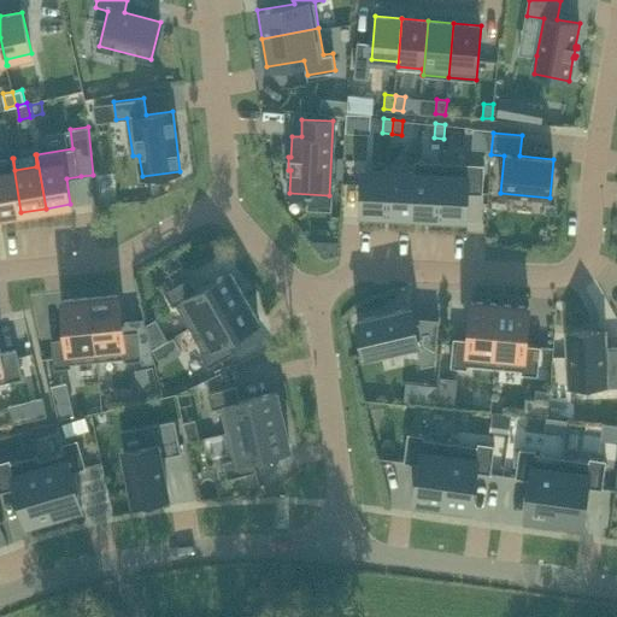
[(0,159),(0,215),(21,212),(12,158),(0,159)]
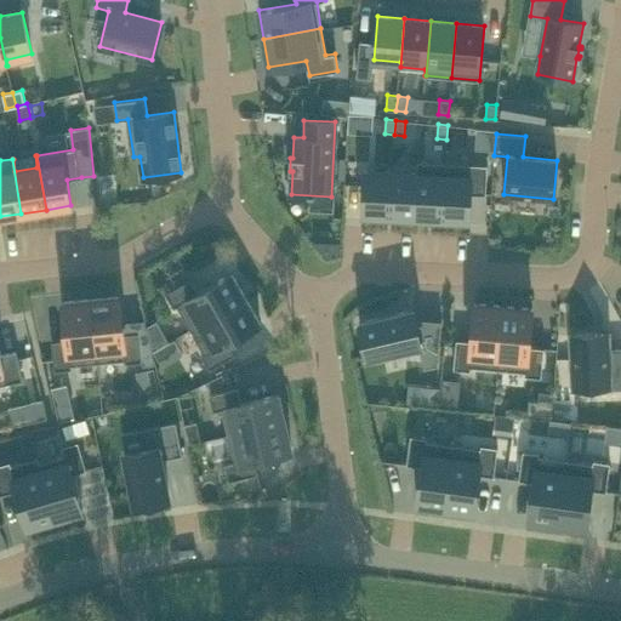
[(392,172),(391,215),(416,216),(419,161),(417,174),(392,172)]
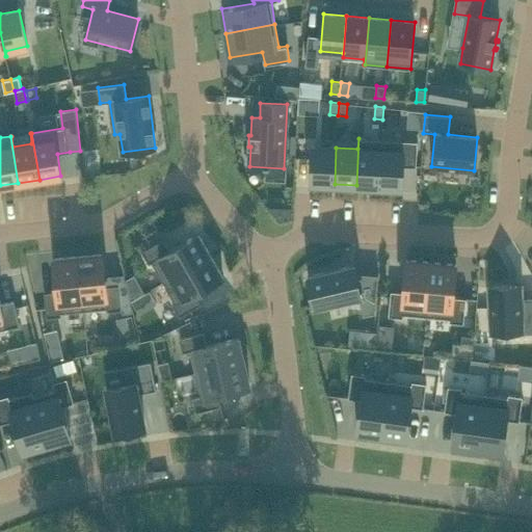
[(358,138),(356,185),(379,186),(381,139),(358,138)]
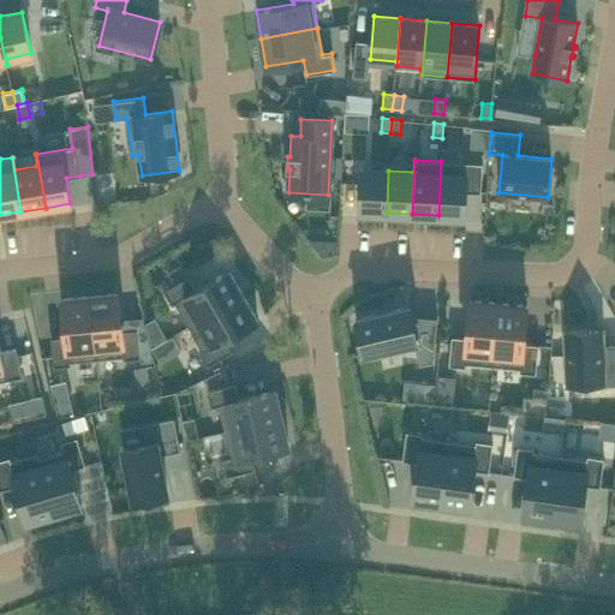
[(441,161),(439,215),(465,218),(466,191),(482,192),(483,163),(441,161)]
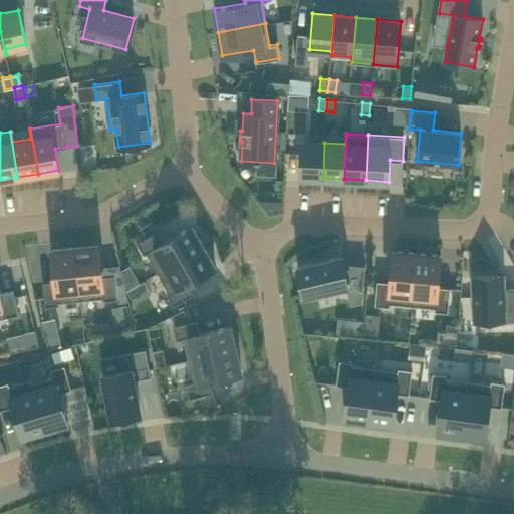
[(302,141),(300,177),(323,178),(324,143),(302,141)]
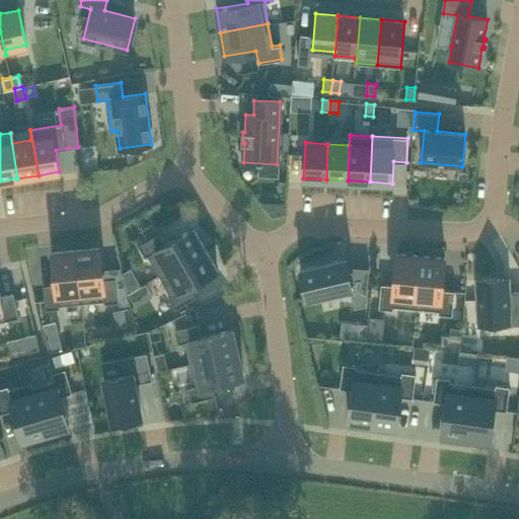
[(206,248),(194,228),(166,243),(160,233),(139,244),(146,256),(148,255),(159,275),(206,248)]
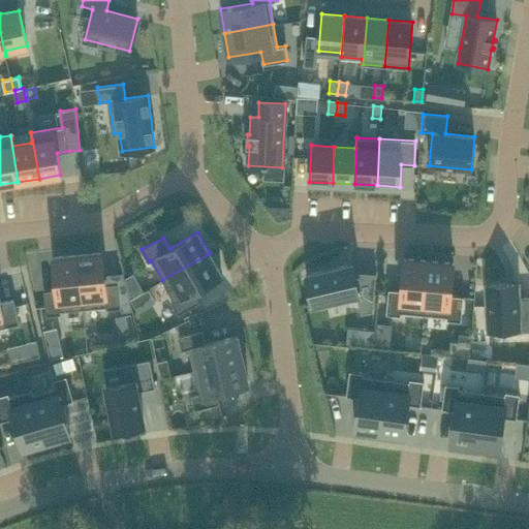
[(105,284),(102,252),(78,254),(84,308),(106,306),(106,309),(121,308),(119,283),(105,284)]
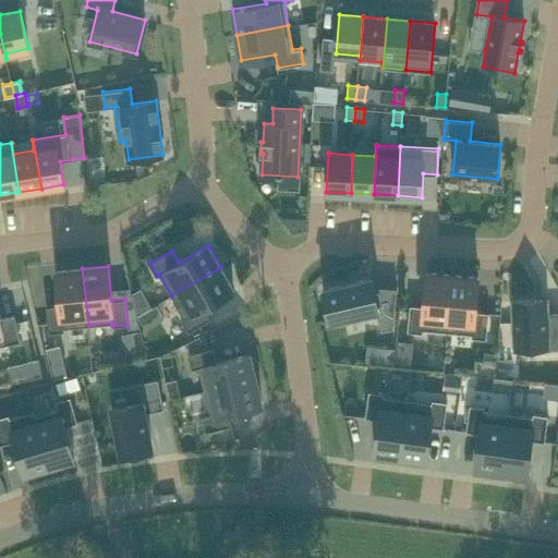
[(204,307),(234,290),(221,267),(171,295),(183,317),(181,318),(189,331),(211,318),(204,307)]
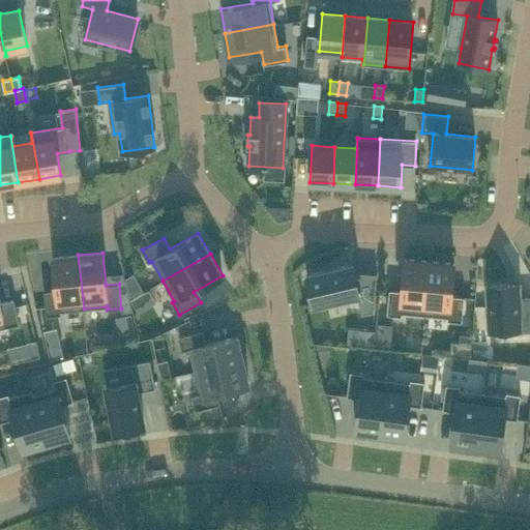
[(84,308),(78,255),(54,258),(57,290),(45,291),(47,316),(61,315),(61,312),(84,308)]
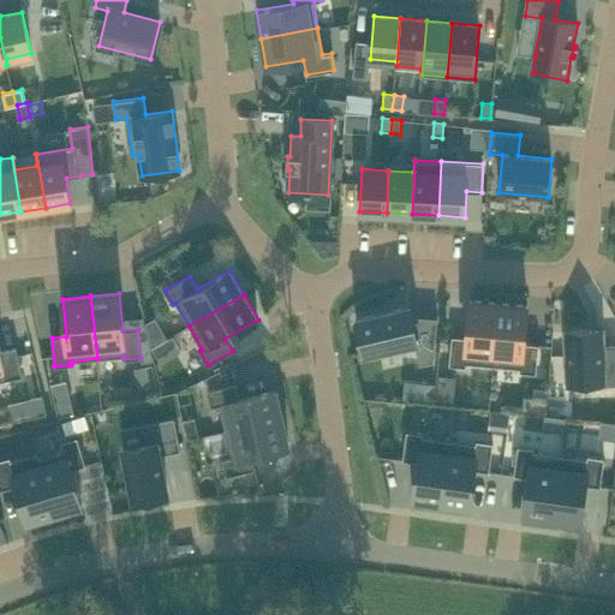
[(453,336),(449,365),(466,366),(466,363),(493,365),(499,303),(471,300),(467,338),(453,336)]
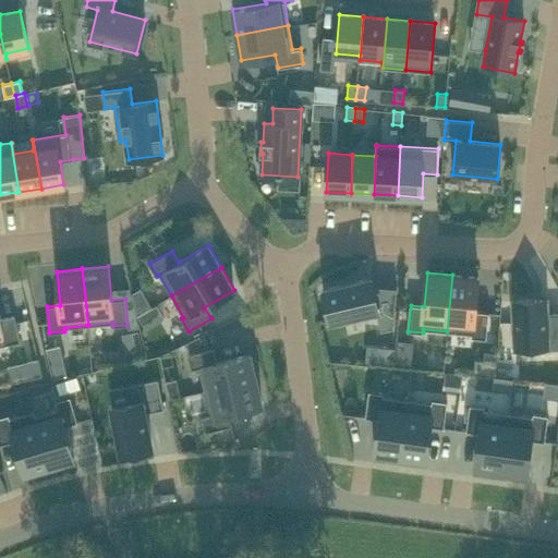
[(452,275),(447,331),(472,334),(471,337),(486,338),(488,313),(475,312),(478,277),(452,275)]
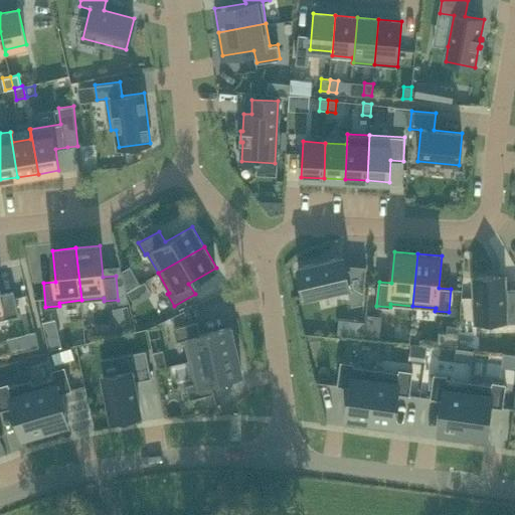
[(320,262),(298,267),(305,297),(348,287),(352,305),(363,302),(366,267),(344,265),(343,256),(326,261),(326,260),(320,262)]
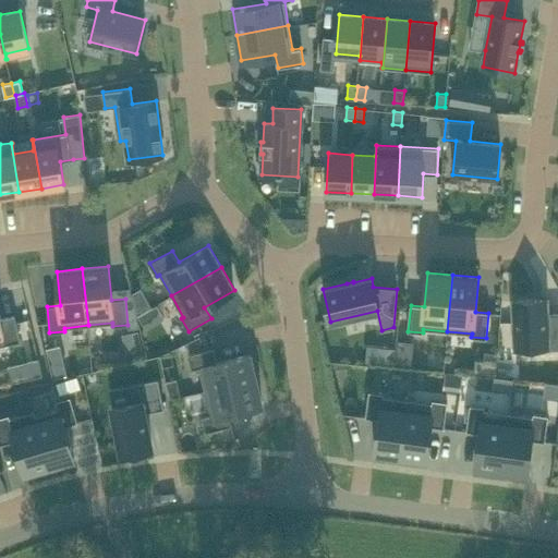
[(557,313),(548,314),(548,313),(547,299),(512,301),(516,349),(548,347),(548,349),(557,348),(557,313)]
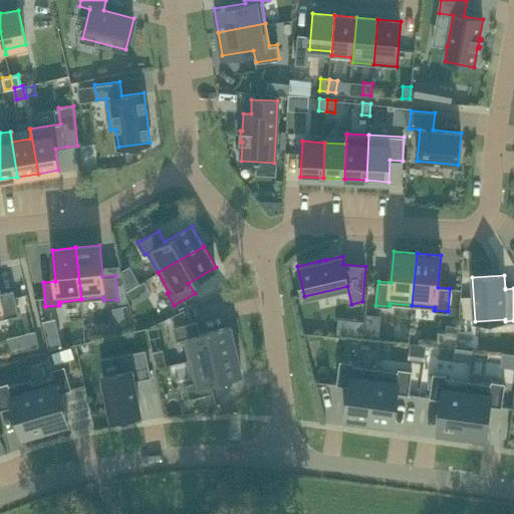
[(1,293),(0,288),(0,318),(19,314),(13,291),(1,293)]
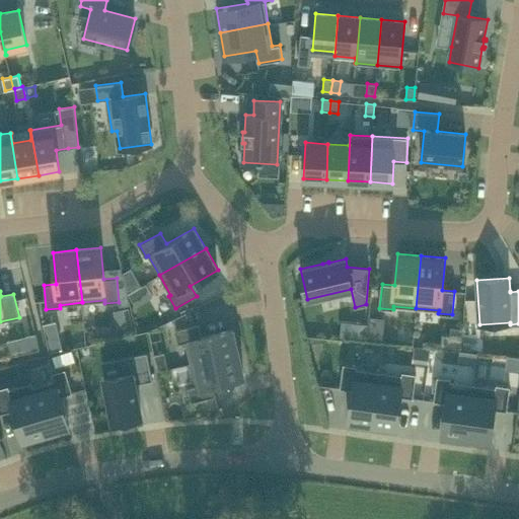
[(238,353),(233,329),(202,337),(199,324),(175,329),(178,344),(187,342),(192,364),(238,353)]
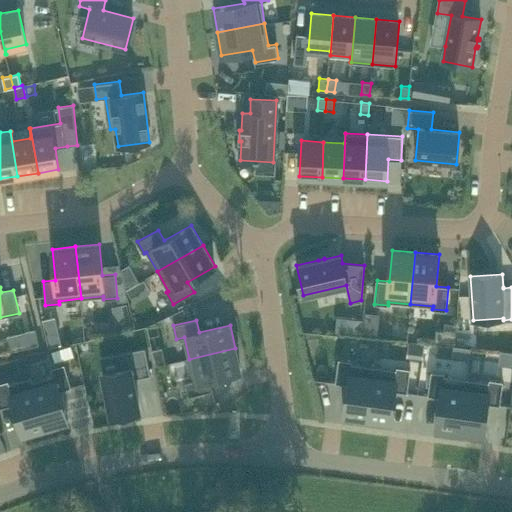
[(27,339),(9,343),(11,351),(39,344),(35,330),(26,332),(27,339)]
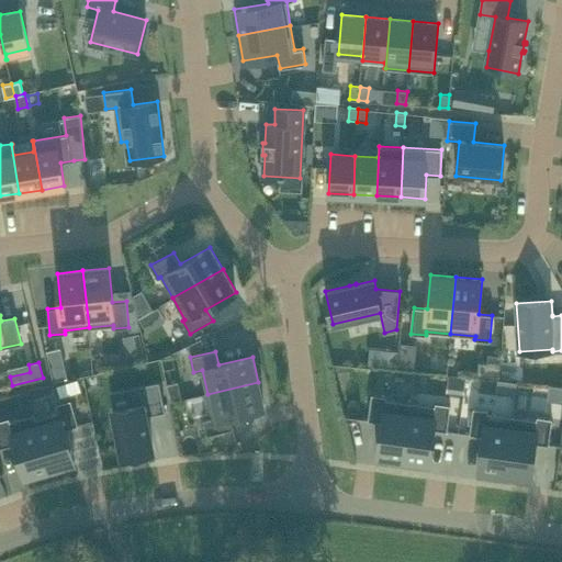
[(133,405),(113,408),(123,457),(153,450),(146,416),(165,412),(159,382),(130,388),(133,405)]
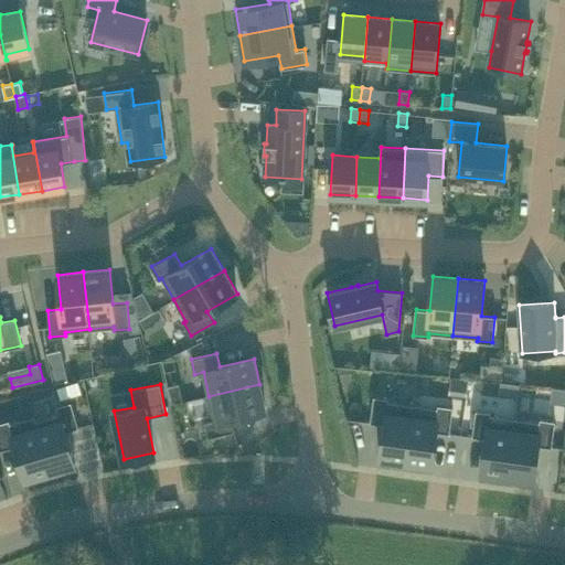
[(232,417),(265,409),(259,384),(209,396),(214,419),(205,422),(209,437),(235,430),(232,417)]
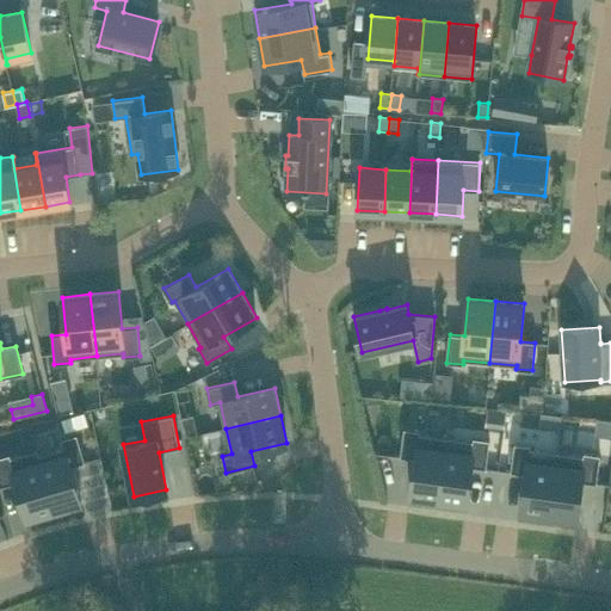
[(405,429),(400,457),(415,458),(411,495),(438,500),(446,438),(420,434),(420,431),(405,429)]
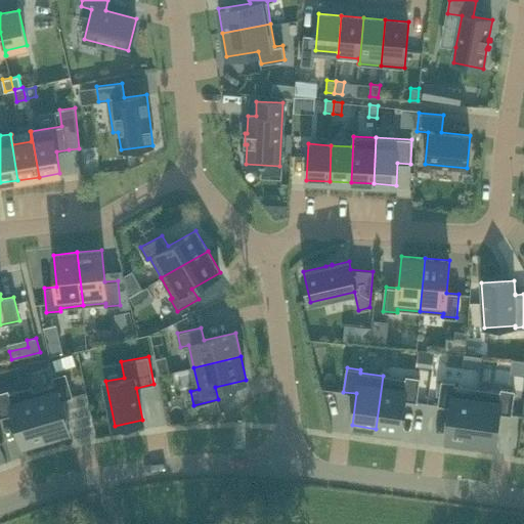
[(32,386),(46,437),(70,431),(60,399),(73,396),(66,373),(52,377),(54,384),(34,390),(32,386)]
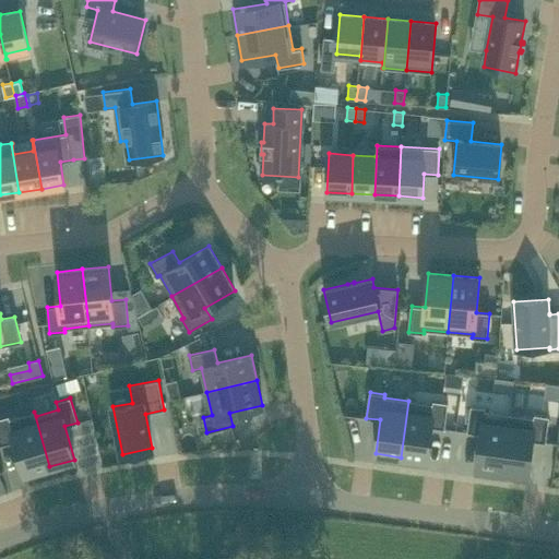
[(408,401),(401,458),(427,461),(431,427),(444,428),(448,403),(433,401),(432,404),(408,401)]
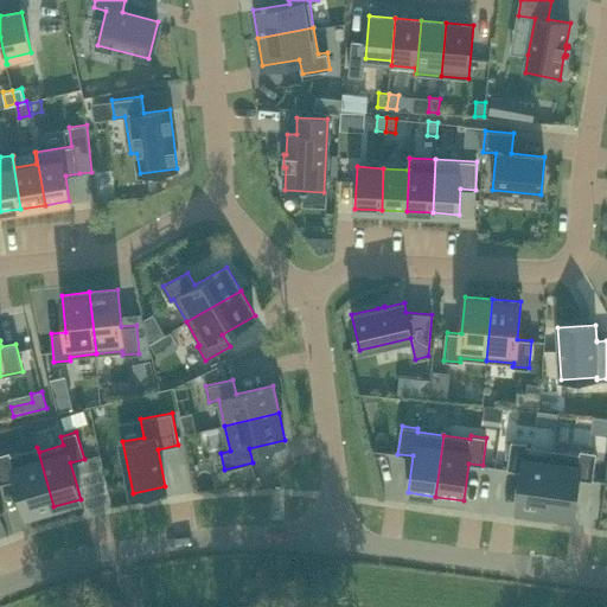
[(511,441),(508,468),(522,471),(517,508),(545,511),(554,449),(528,446),(528,442),(511,441)]
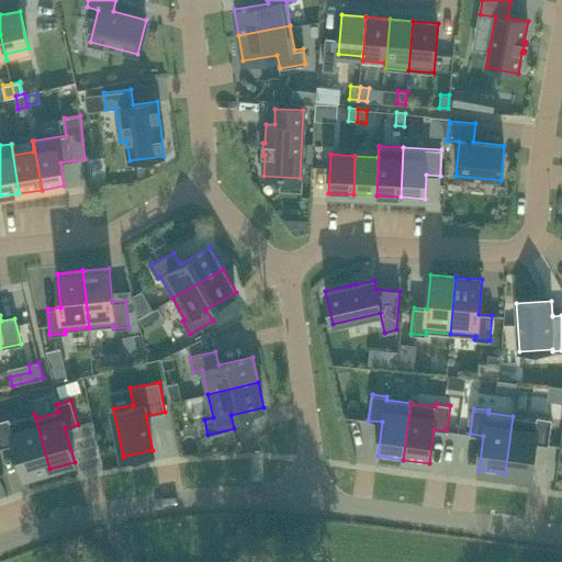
[(9,417),(0,419),(0,447),(15,444),(25,476),(49,469),(34,414),(10,420),(9,417)]
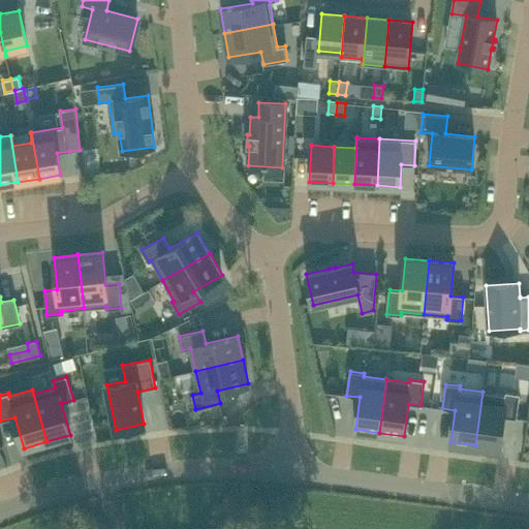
[(483,392),(475,445),(499,449),(503,416),(517,418),(520,394),(505,392),(505,395),(483,392)]
